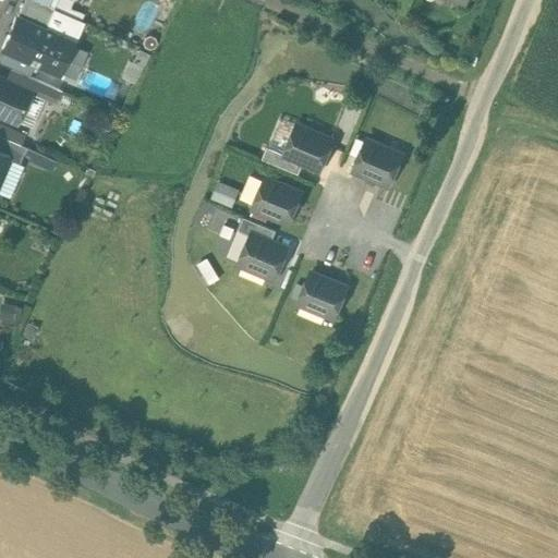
[(55,9),(34,0),(25,0),(17,17),(45,29),(55,9)]
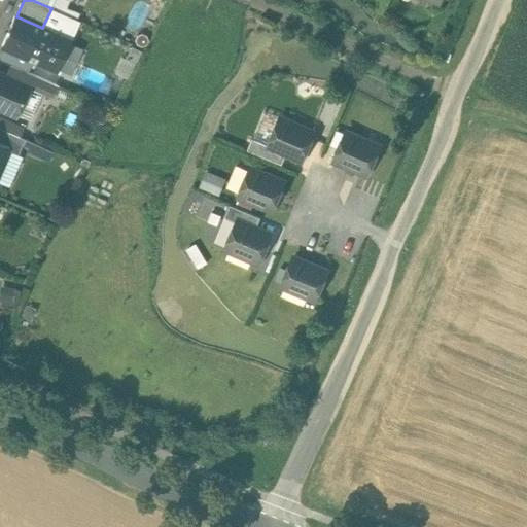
[(16,16),(2,47),(56,71),(69,39),(42,28),(16,16)]
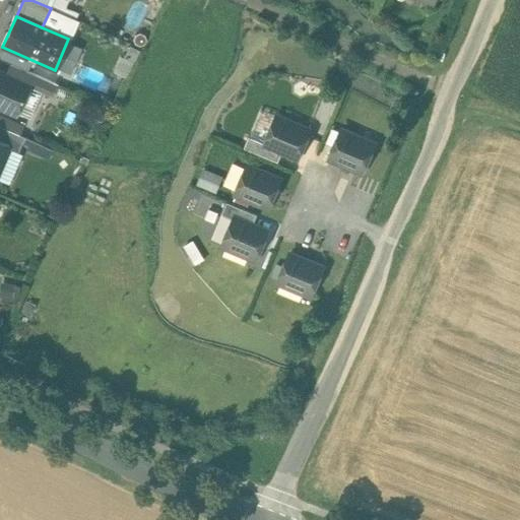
[(41,77),(27,71),(23,82),(29,85),(28,86),(36,89),(41,77)]
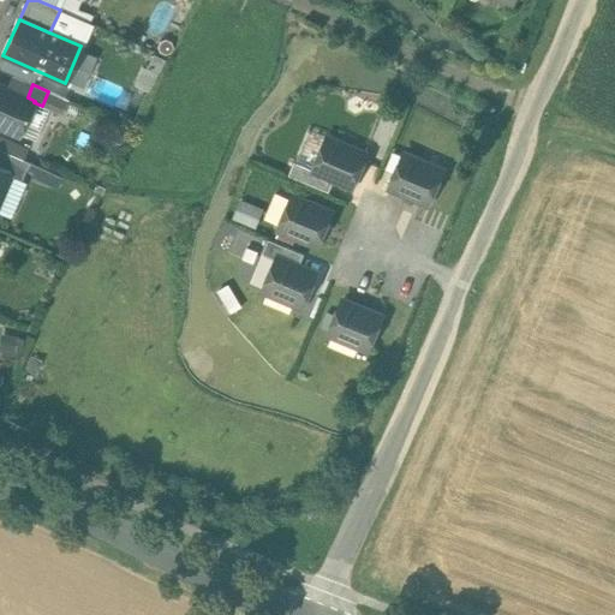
[(28,97),(0,85),(0,126),(19,135),(34,102),(35,101),(28,97)]
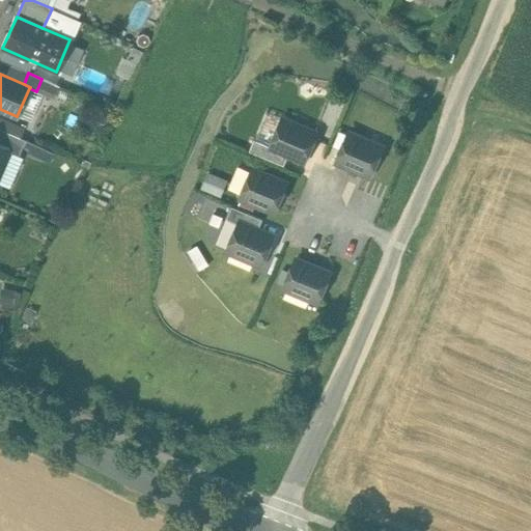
[(24,129),(0,117),(0,129),(20,138),(24,129)]
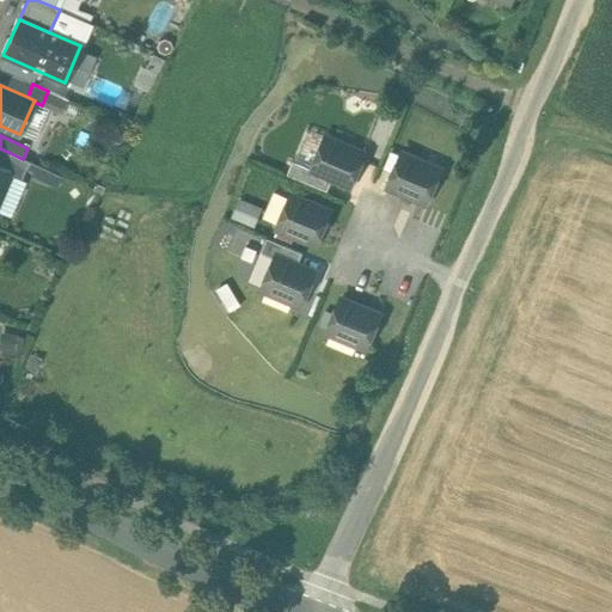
[(366,154),(325,138),(312,169),(353,185),(366,154)]
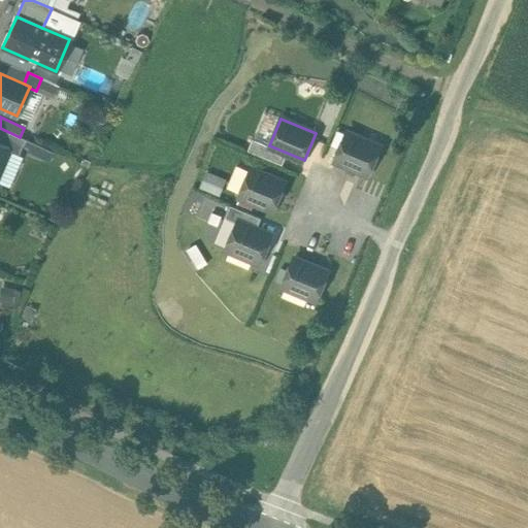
[(0,128),(0,145),(8,150),(7,151),(19,156),(25,139),(20,137),(0,128)]
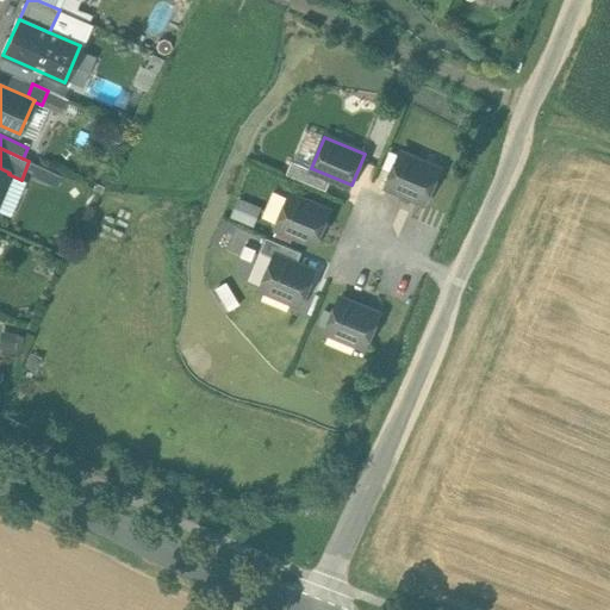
[(440,169),(400,153),(387,184),(427,200),(440,169)]
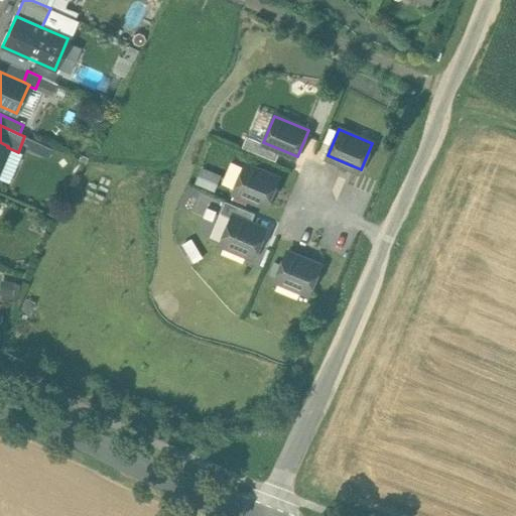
[(279,178),(245,164),(235,190),(268,205),(279,178)]
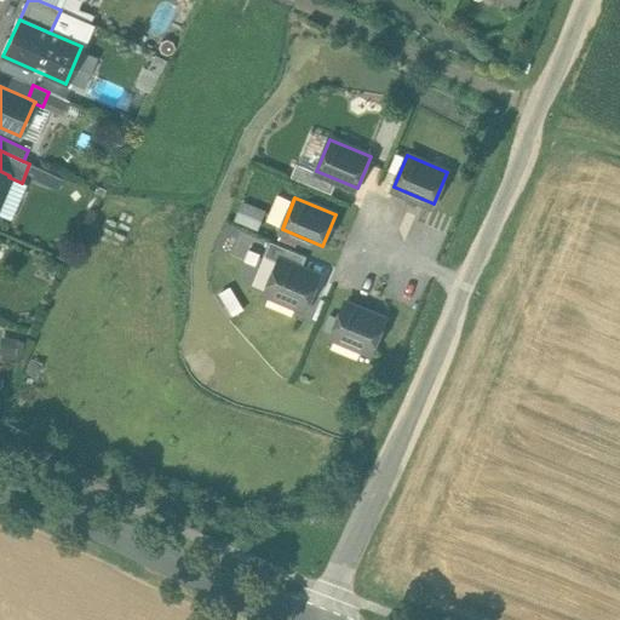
[(244,201),(236,218),(258,228),(267,210),(244,201)]
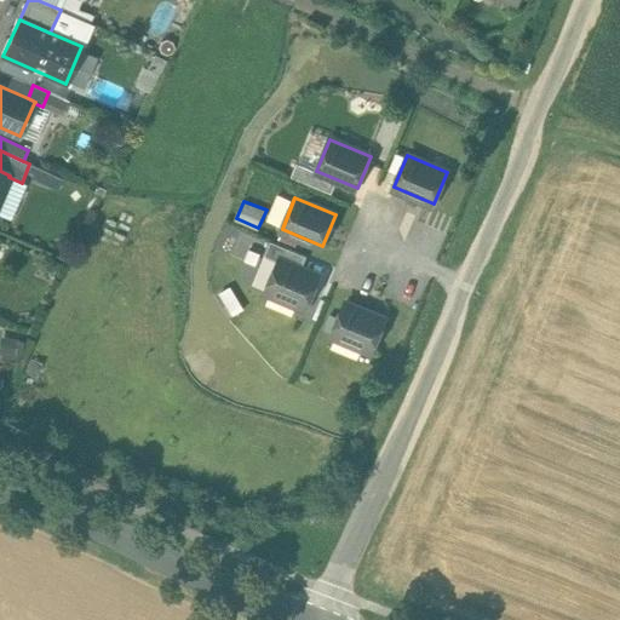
[(308,256),(271,241),(265,254),(279,260),(280,259),(302,269),(308,256)]
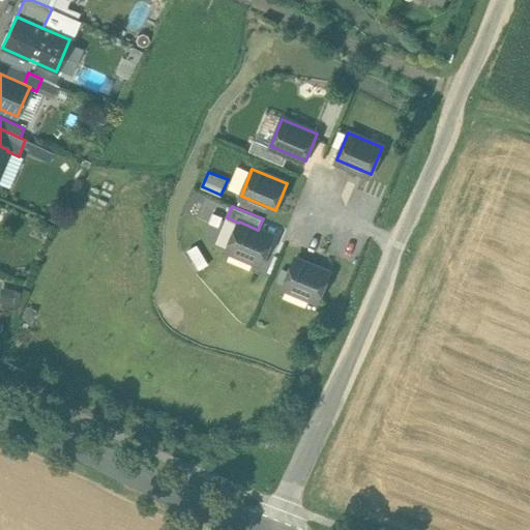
[(258,230),(239,222),(238,223),(228,248),(262,263),(273,236),(258,230)]
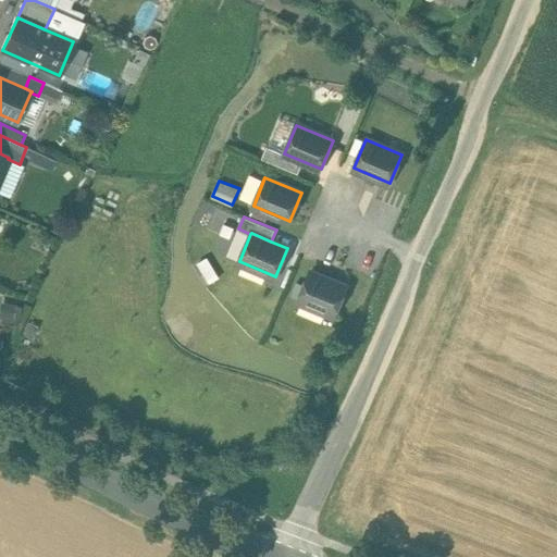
[(346,287),(310,272),(298,300),(334,316),(346,287)]
